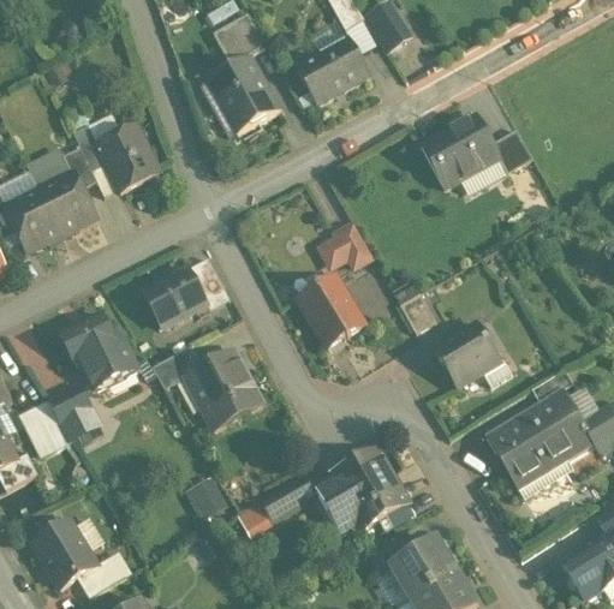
[(363,19),(350,0),(335,0),(329,4),(344,30),(363,19)]
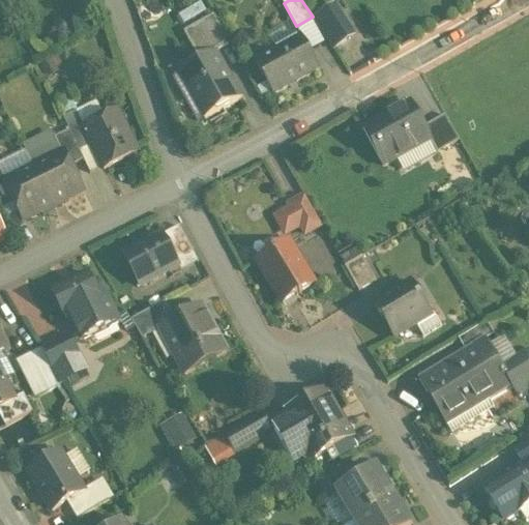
[(332,6),(315,18),(334,48),(352,37),(332,6)]
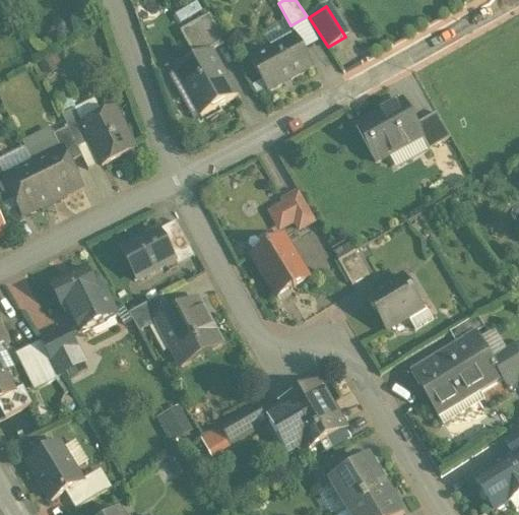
[(208,10),(180,27),(195,54),(210,45),(210,46),(224,39),(208,10)]
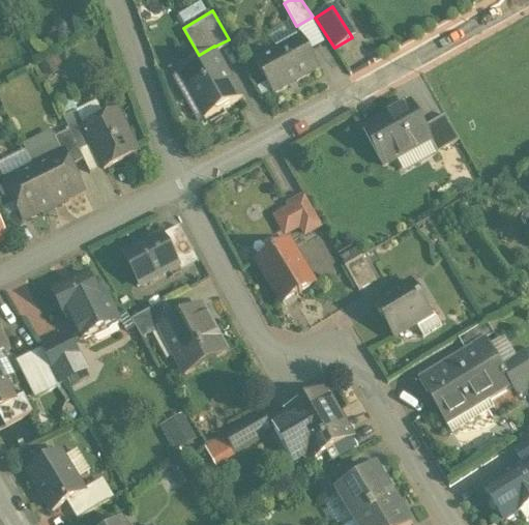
[(300,31),(254,57),(272,90),(319,64),(300,31)]
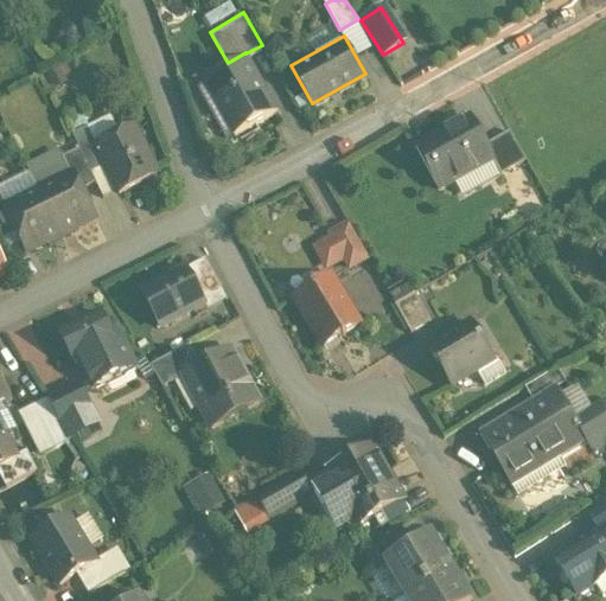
[(228,63),(203,76),(234,129),(275,107),(246,53),(246,52),(228,63)]
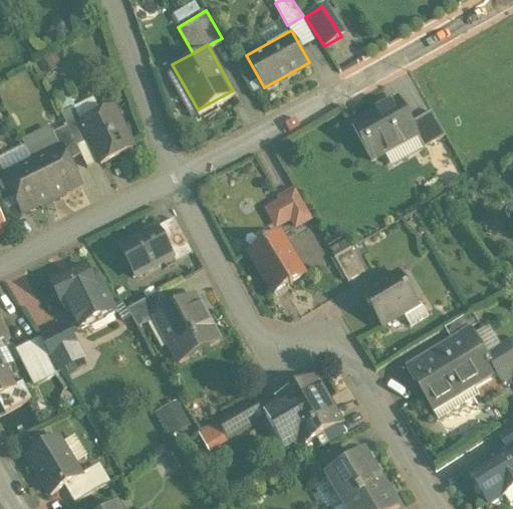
[(398,95),(350,121),(370,157),(399,141),(400,143),(417,133),(418,133),(411,118),(398,95)]
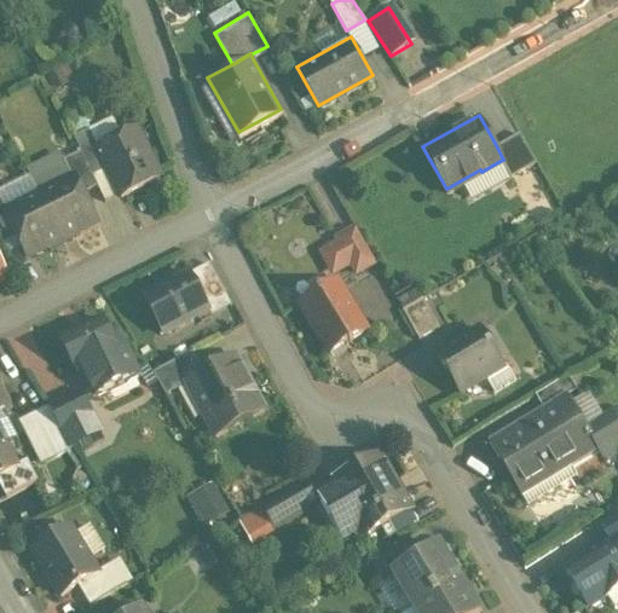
[(87,126),(71,133),(80,148),(92,172),(105,165),(96,145),(97,145),(87,126)]
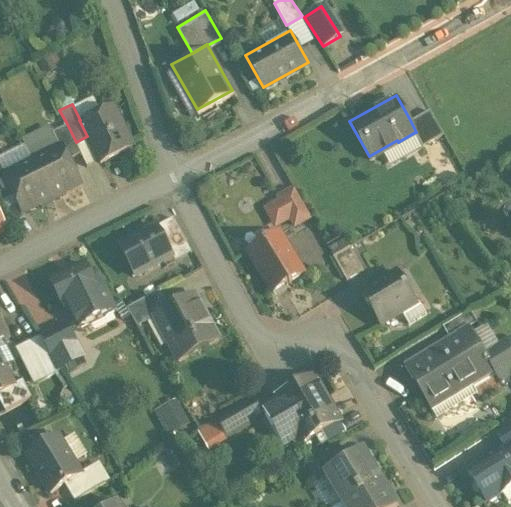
[(80,120),(79,120),(87,136),(99,160),(131,143),(112,104),(80,120)]
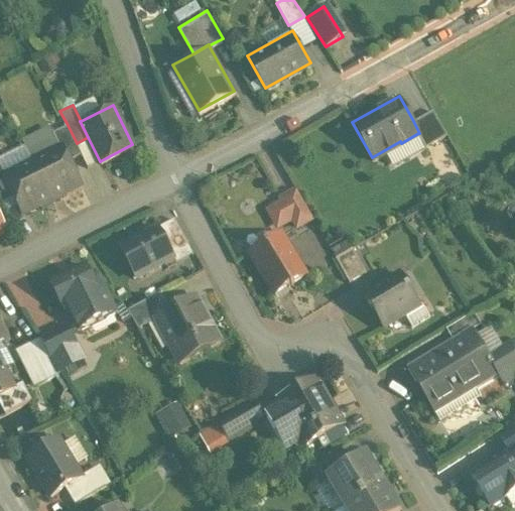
[(431,109),(412,119),(419,133),(418,133),(424,145),(445,133),(431,109)]
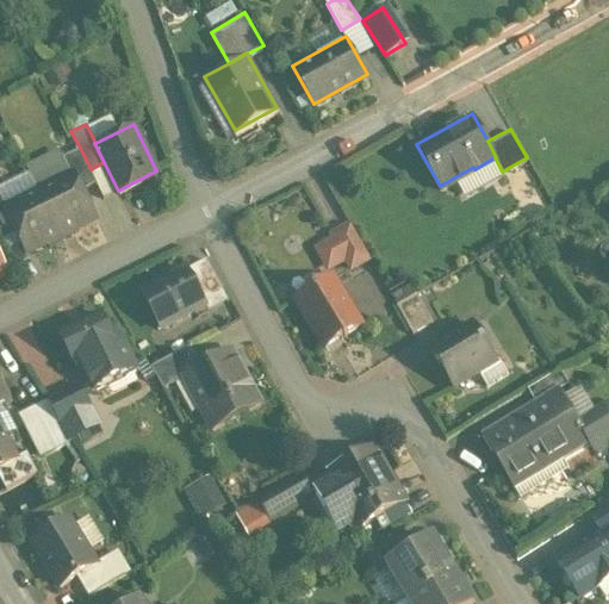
[(79,145),(61,155),(69,172),(72,170),(80,187),(95,180),(91,169),(79,145)]
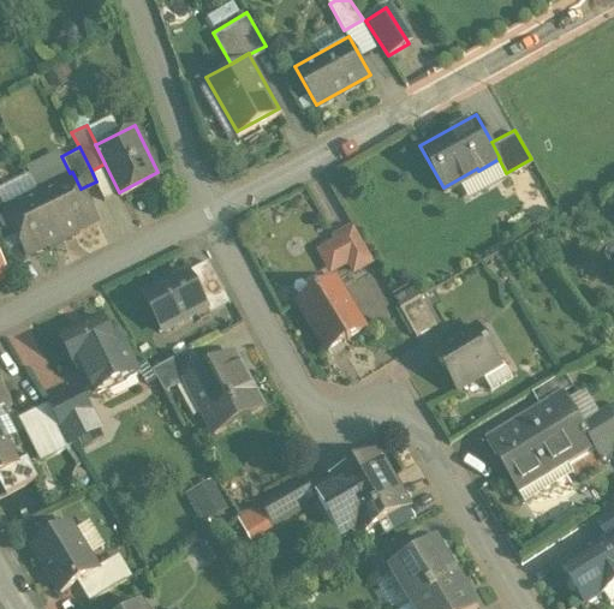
[(0,195),(5,206),(39,190),(39,189),(25,165),(29,172),(1,185),(0,183),(0,195)]
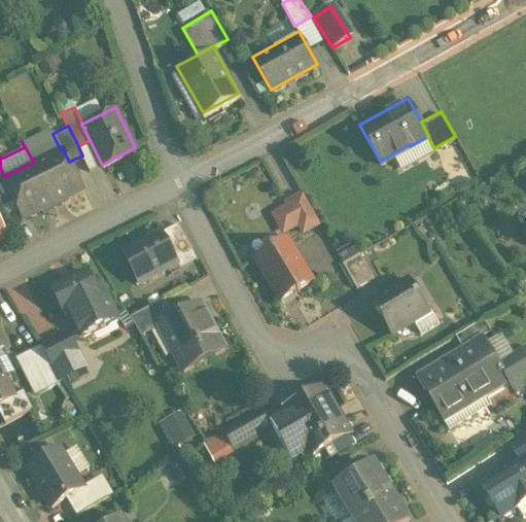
[(33,162),(33,163),(54,204),(66,198),(66,194),(81,186),(69,162),(62,147),(60,148),(33,162)]
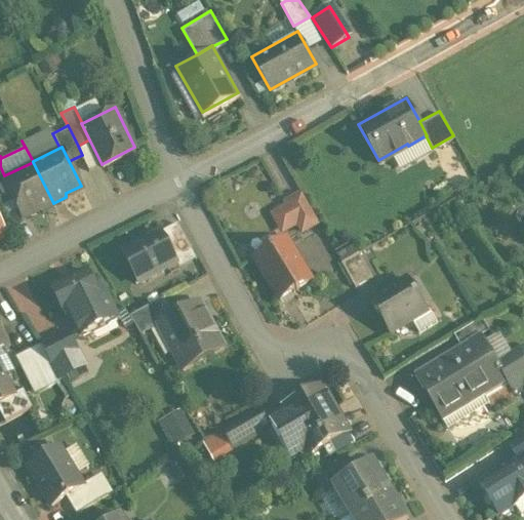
[(4,175),(3,176),(10,191),(13,197),(23,214),(38,207),(41,209),(53,203),(33,162),(4,175)]
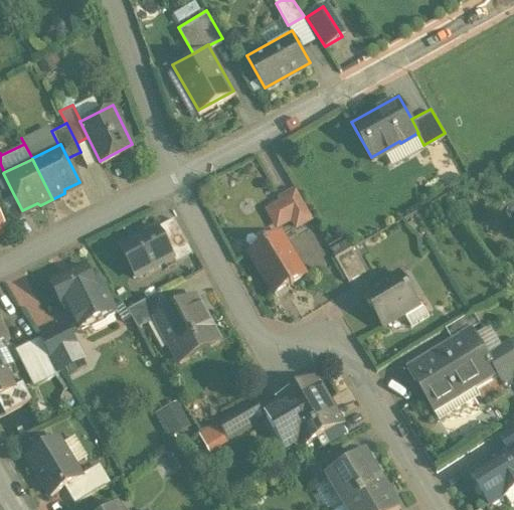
[(0,192),(10,187),(3,173),(4,172),(0,163),(0,192)]
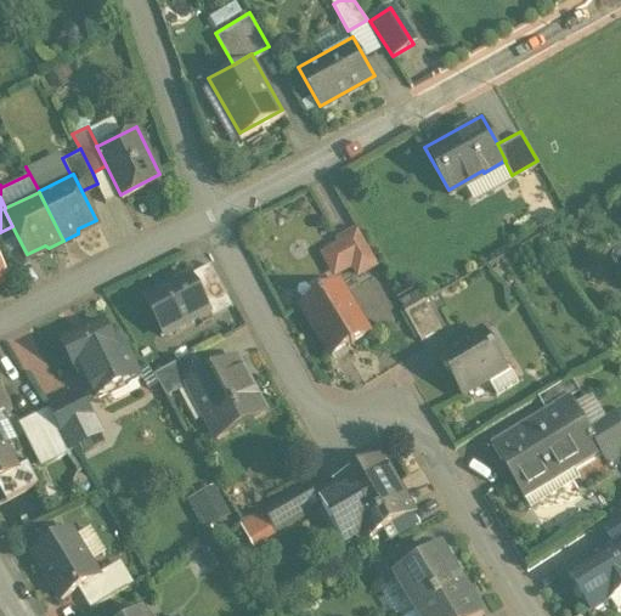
[(355,225),(337,236),(356,271),(376,260),(355,225)]
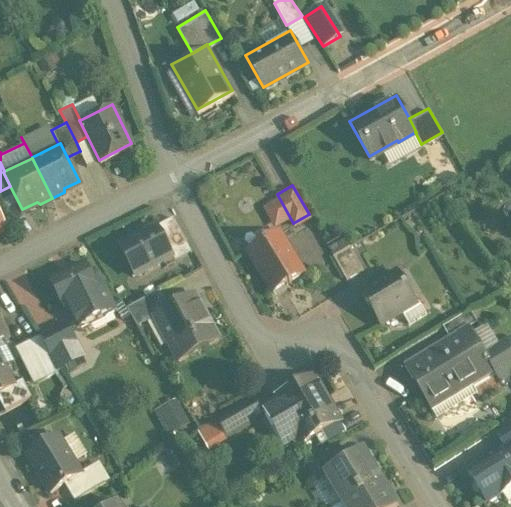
[(10,186),(0,191),(4,198),(13,192),(10,186)]
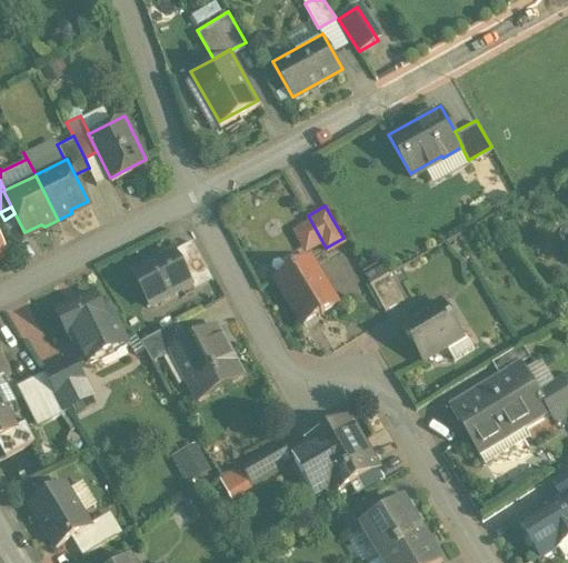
[(15,213),(5,220),(0,212),(15,241),(26,235),(25,232),(15,213)]
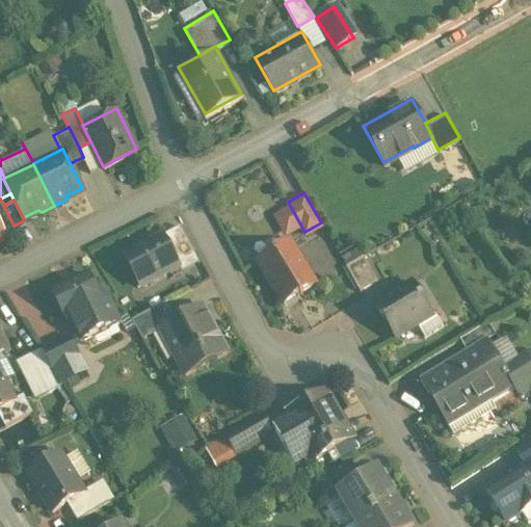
[(179,224),(162,232),(178,263),(194,254),(179,224)]
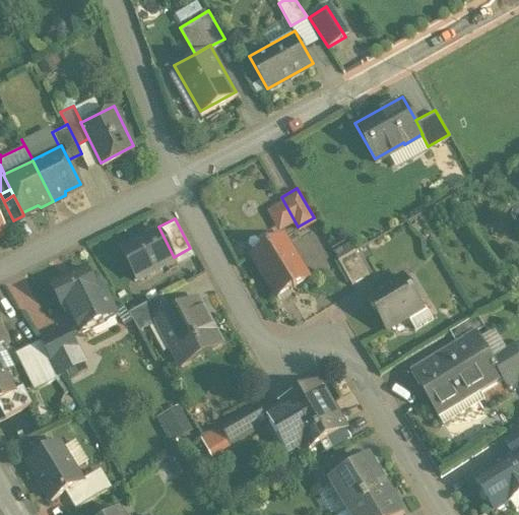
[(157,227),(120,247),(136,277),(174,257),(158,227),(157,227)]
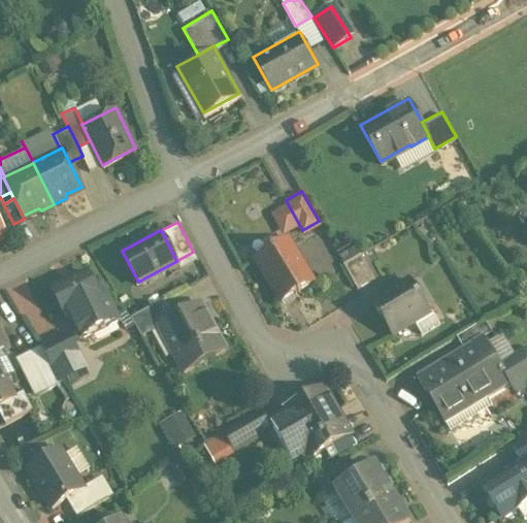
[(287,239),(254,258),(280,298),(296,288),(297,290),(311,281),(287,239)]
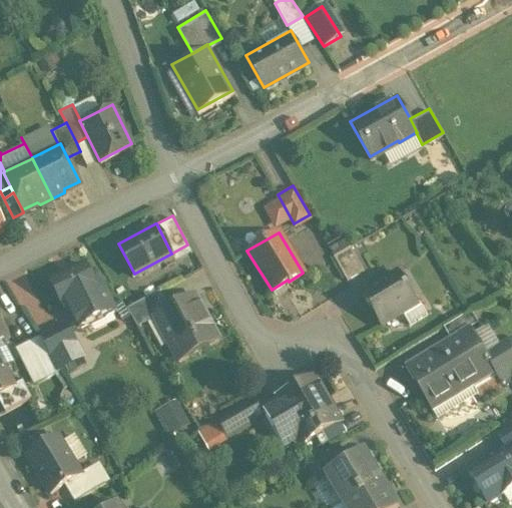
[(350,243),(332,254),(346,279),(364,268),(350,243)]
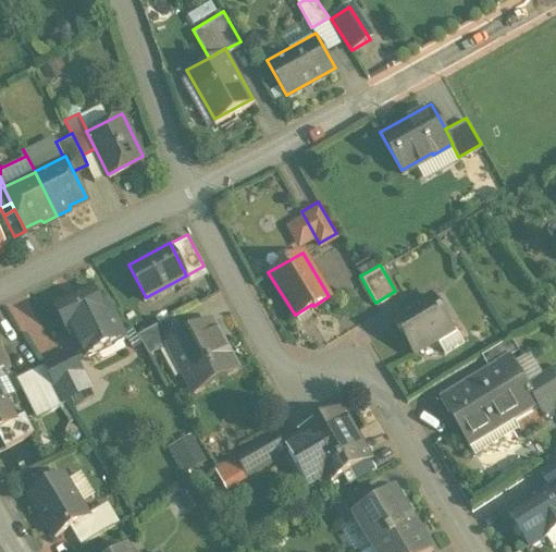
[(90,284),(54,302),(69,331),(73,329),(104,314),(104,313),(90,284)]
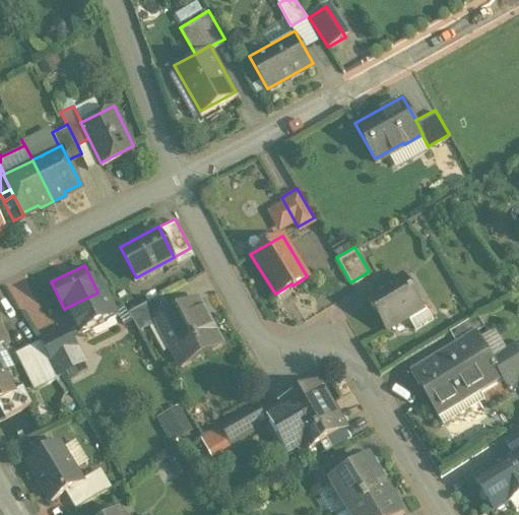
[(403,272),(366,295),(376,312),(377,311),(385,325),(384,326),(385,327),(388,326),(387,325),(406,314),(423,305),(403,272)]
